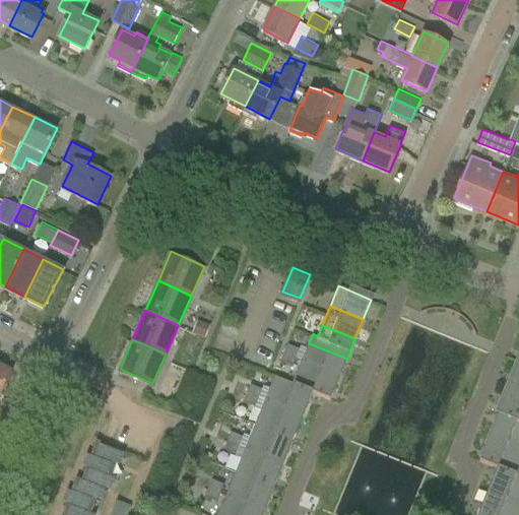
[(301,346),(287,341),(281,359),(294,364),(301,346)]
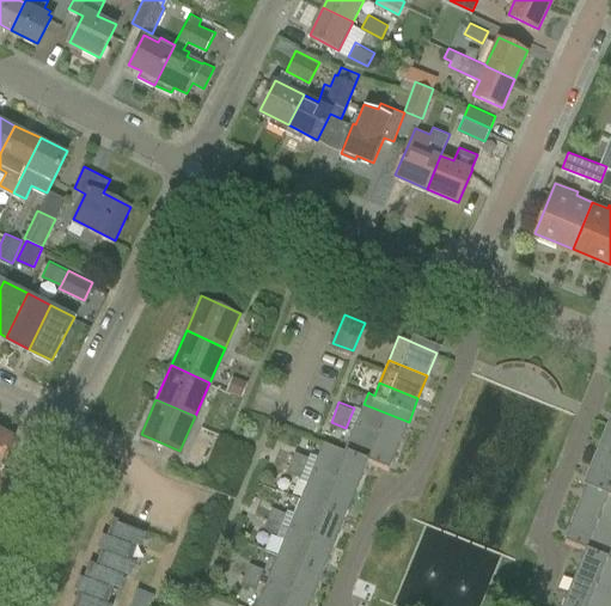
[(364,404),(354,427),(399,445),(409,422),(364,404)]
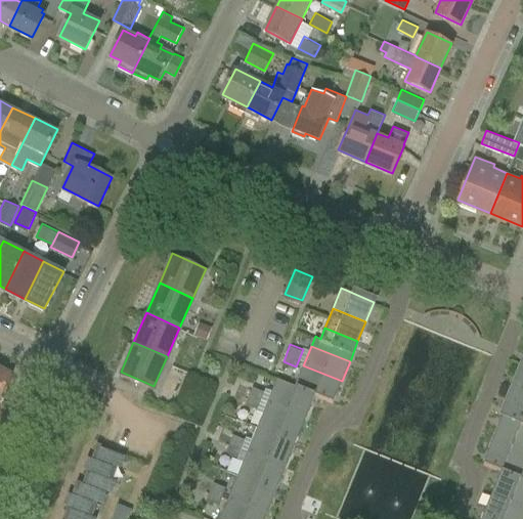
[(342,381),(303,365),(296,383),(315,394),(334,401),(342,381)]
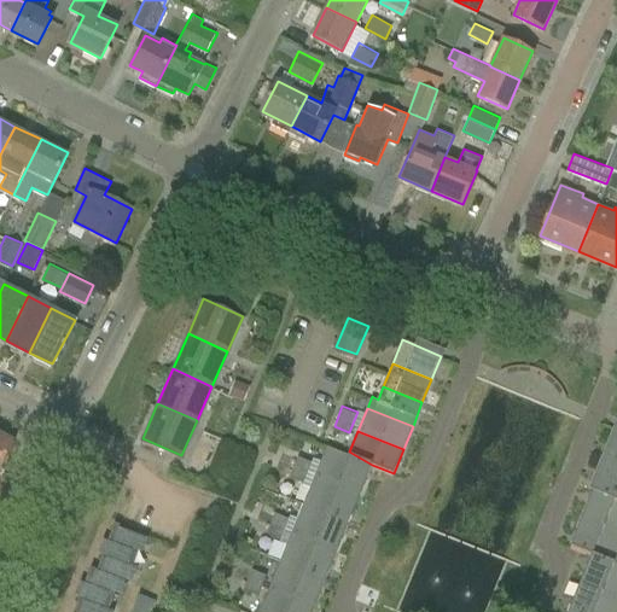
[(0,467),(15,439),(0,432),(0,467)]
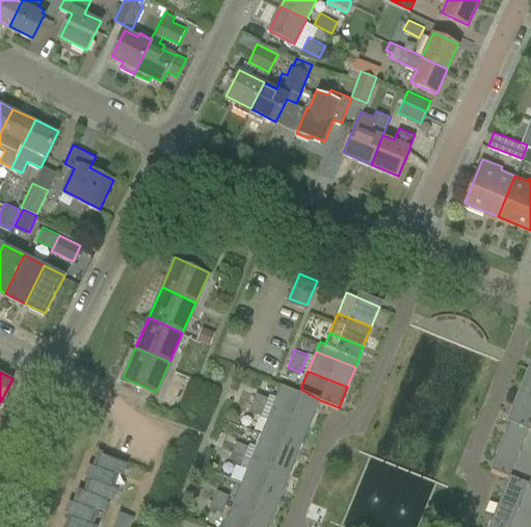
[(276,396),(273,402),(313,419),(320,400),(300,389),(282,381),(276,396)]
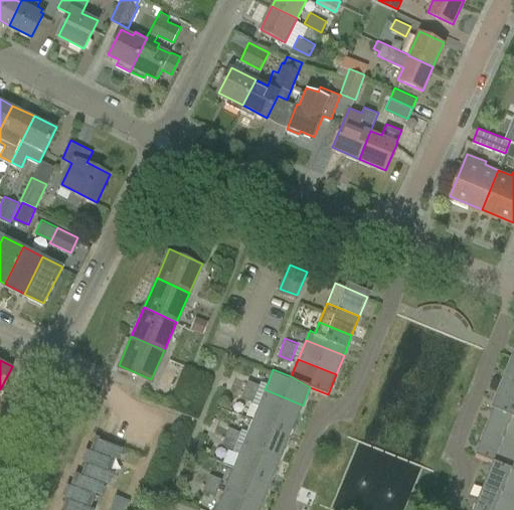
[(513,378),(507,375),(499,395),(513,401),(513,378)]
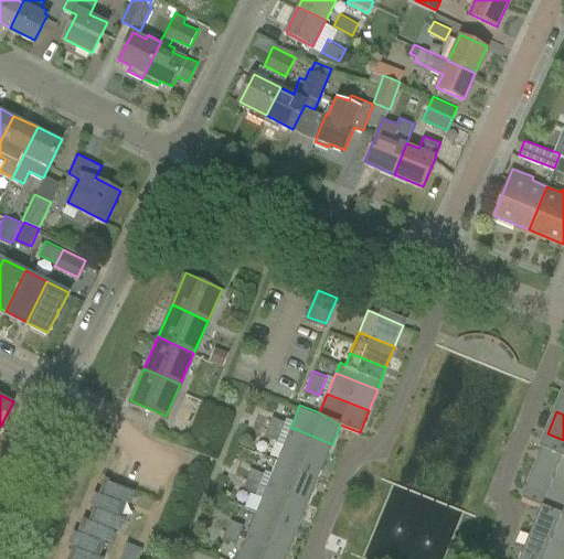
[(282,450),(323,466),(332,444),(290,427),(284,444),(282,450)]
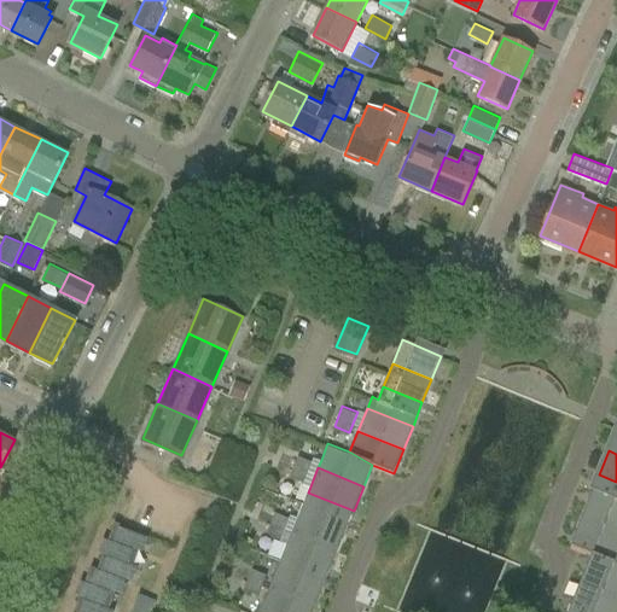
[(616,482),(599,474),(589,497),(616,510),(616,482)]
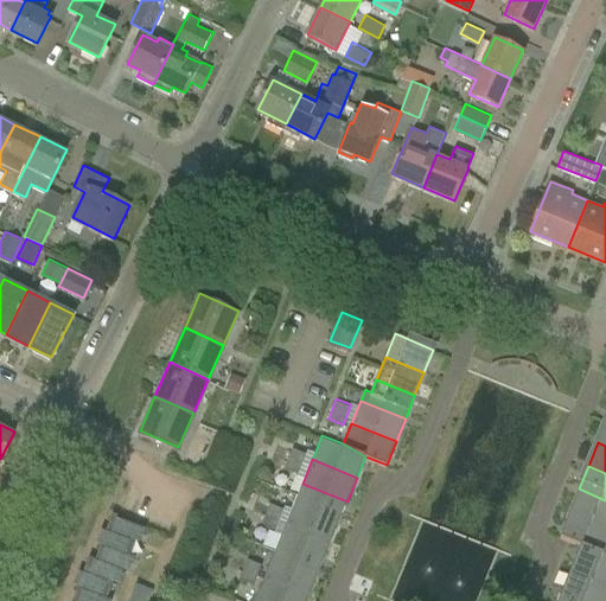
[(348,502),(303,484),(293,507),(337,525),(348,502)]
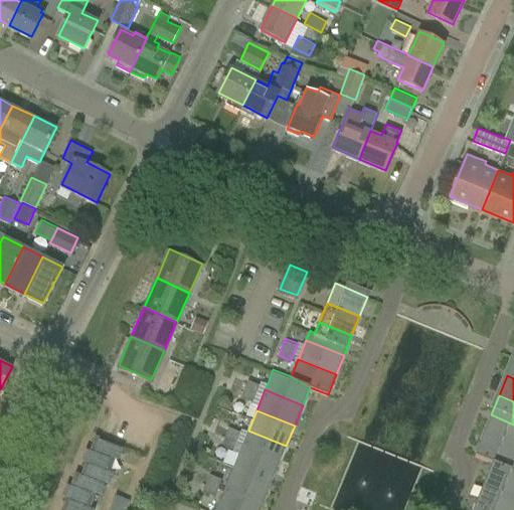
[(513,425),(491,414),(483,435),(513,447),(513,425)]
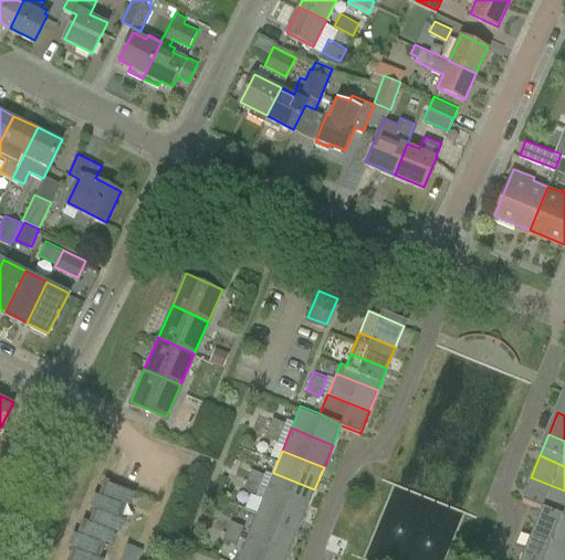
[(124,483),(93,467),(85,483),(116,498),(124,483)]
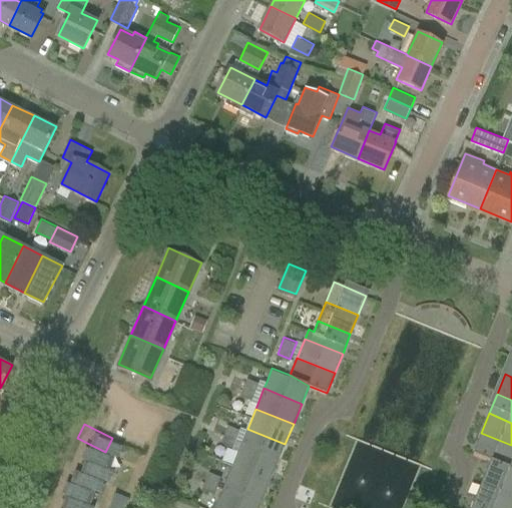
[(238,449),(277,465),(285,444),(247,429),(242,440),(238,449)]
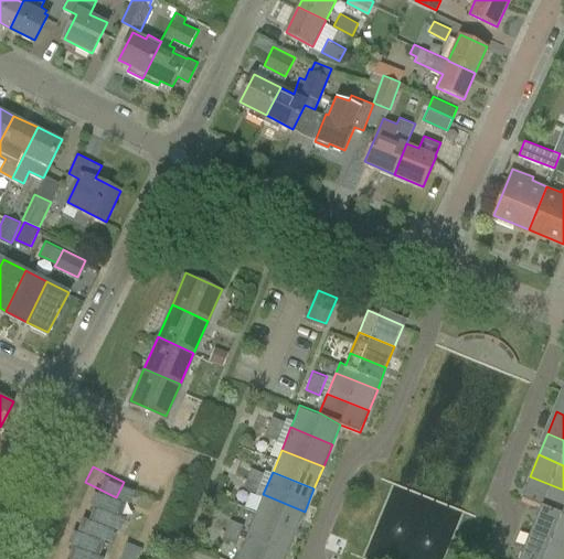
[(563,490),(530,476),(521,497),(541,506),(563,513),(563,490)]
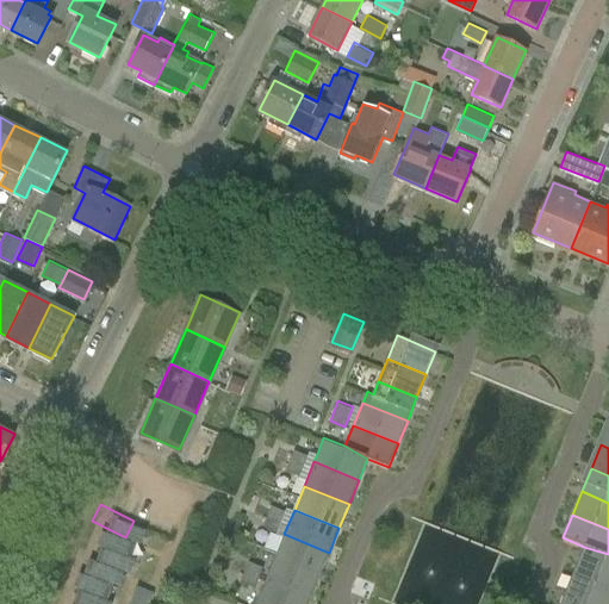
[(126,540),(93,524),(86,540),(119,555),(126,540)]
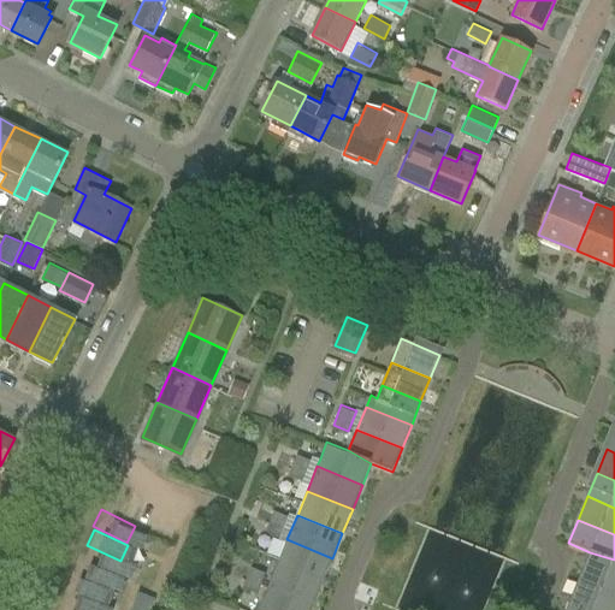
[(332,558),(287,539),(277,564),(321,582),(332,558)]
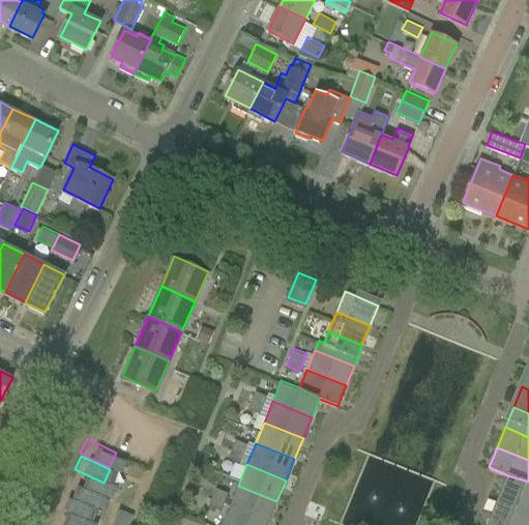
[(97,482),(70,468),(65,479),(64,480),(92,494),(97,482)]
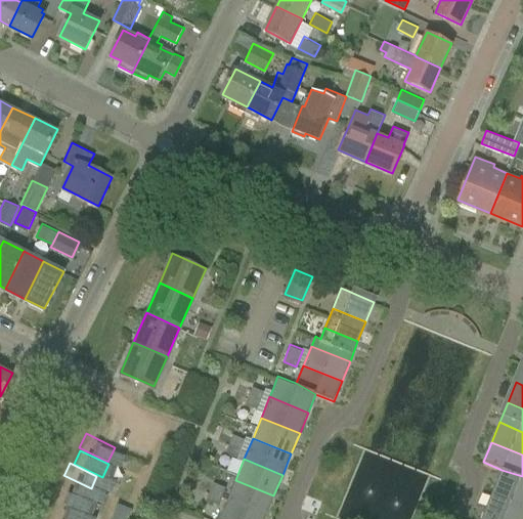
[(522,476),(502,470),(493,490),(522,502),(522,476)]
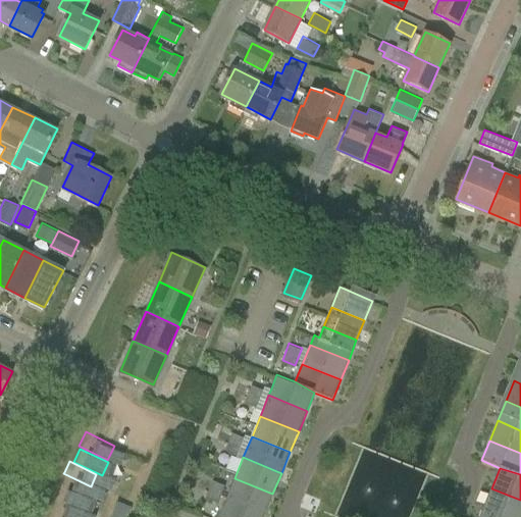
[(91,488),(62,474),(57,487),(85,501),(91,488)]
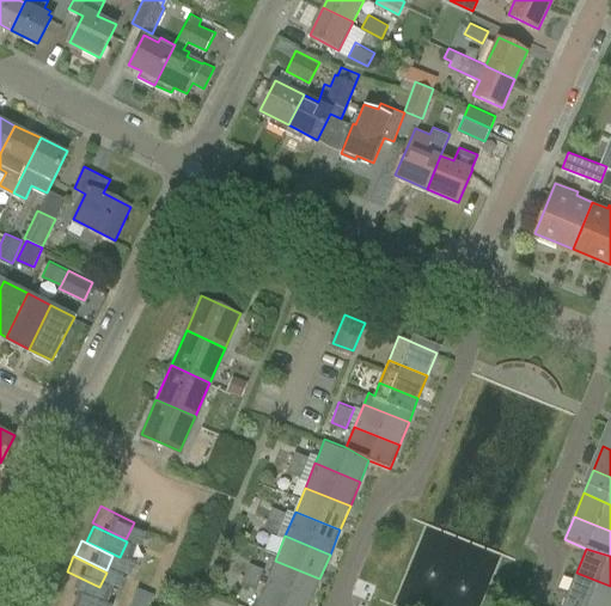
[(264,567),(250,561),(242,581),(257,587),(264,567)]
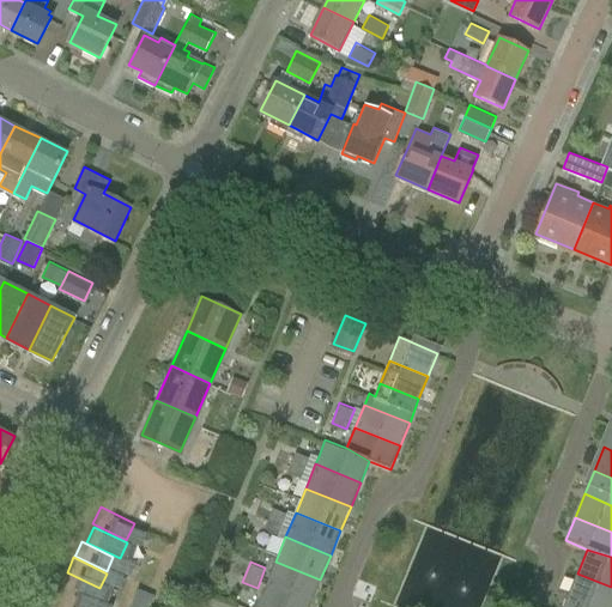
[(320,580),(276,562),(266,586),(310,604),(320,580)]
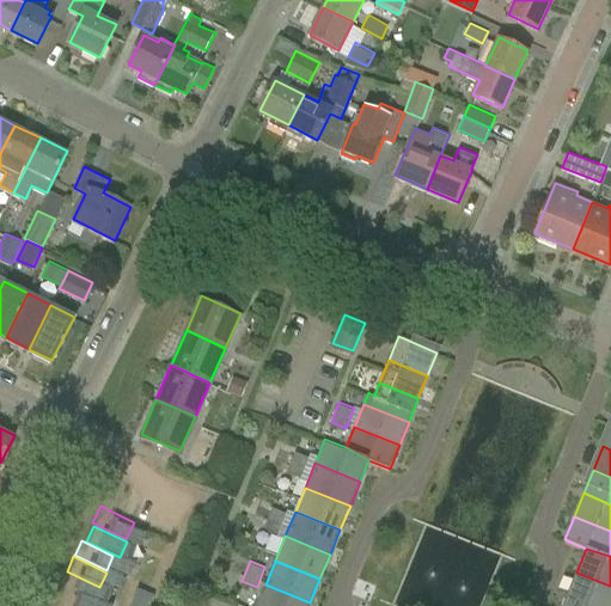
[(610,586),(576,573),(566,597),(591,605),(610,605),(610,586)]
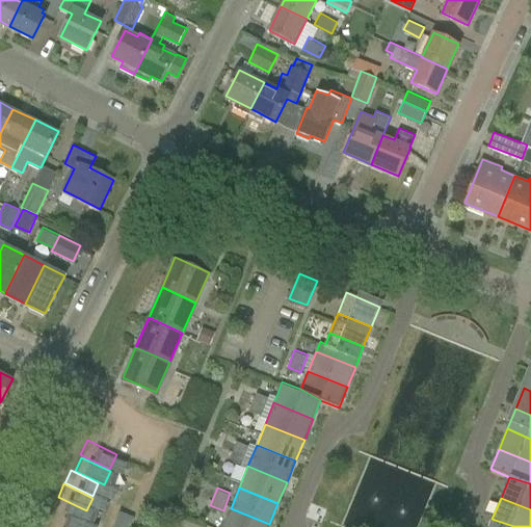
[(80,526),(87,514),(59,499),(51,515),(74,526),(80,526)]
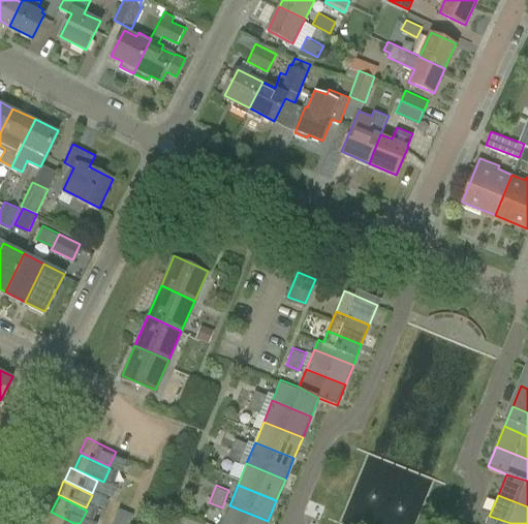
[(129,519),(138,522),(146,504),(137,500),(129,519)]
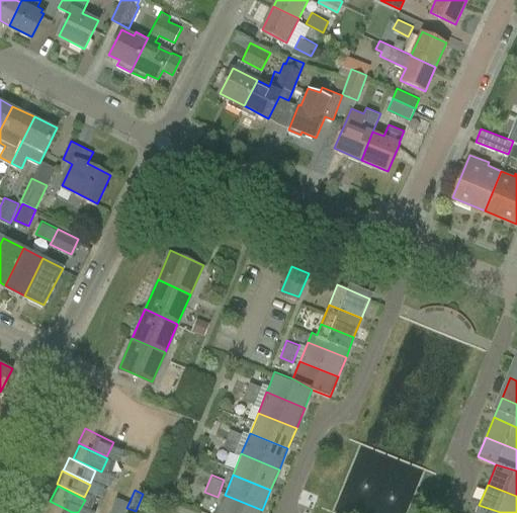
[(261,512),(262,510),(225,495),(217,512),(261,512)]
